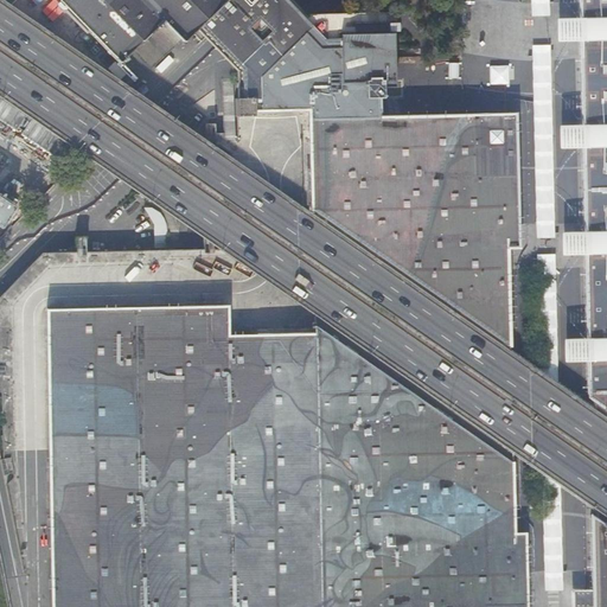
[(0,0),(0,8),(101,113),(136,77),(127,68),(129,65),(123,58),(155,26),(158,27),(159,26),(174,43),(180,37),(184,40),(192,31),(197,37),(202,32),(237,69),(304,8),(294,0),(0,0)]
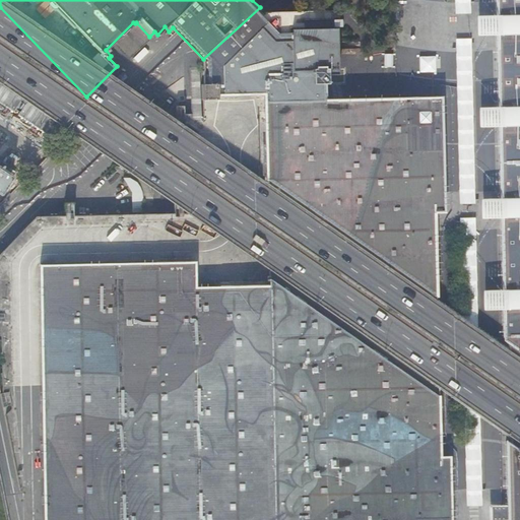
[(470,0),(455,0),(456,12),(471,12),(470,0)]
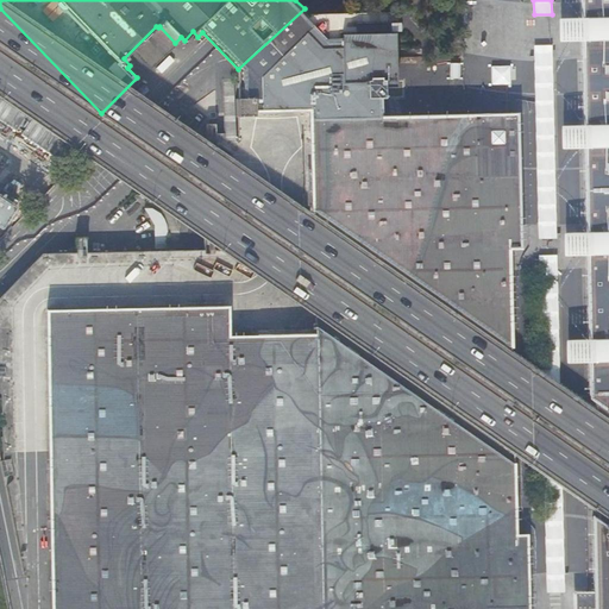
[(608,608),(608,0),(578,0),(579,22),(584,20),(584,41),(581,41),(582,127),(586,127),(588,148),(583,148),(584,234),(589,234),(590,255),(585,253),(586,340),(591,340),(591,360),(588,360),(589,397),(592,401),(595,519),(591,516),(594,608),(608,608)]
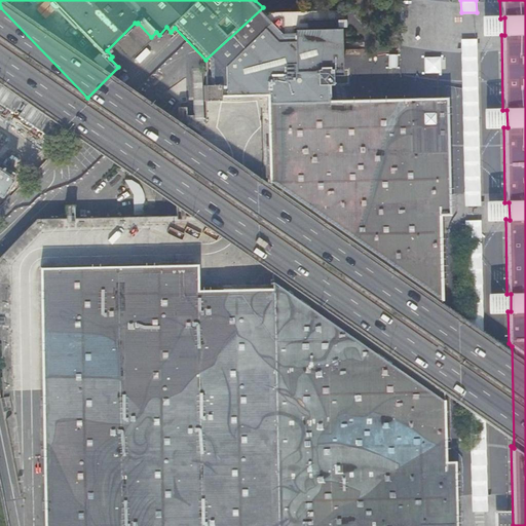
[(445,461),(445,458),(439,212),(448,212),(445,99),(331,99),(332,32),(289,32),(263,7),(205,60),(204,121),(208,222),(148,224),(148,220),(75,221),(74,203),(39,203),(40,268),(44,525),(455,525),(455,491),(454,491),(454,489),(454,471),(454,470),(454,461),(445,461)]
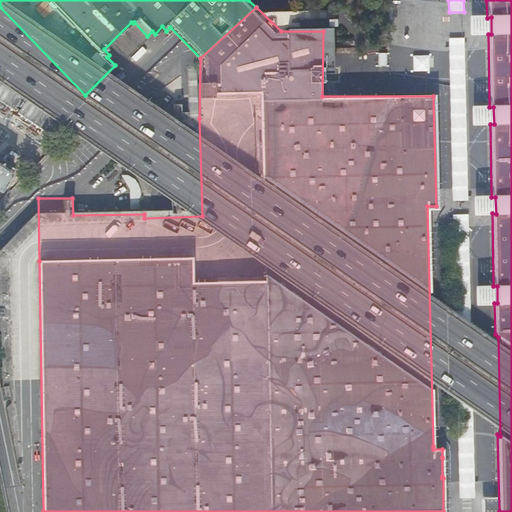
[(394,11),(393,36),(408,37),(409,11),(394,11)]
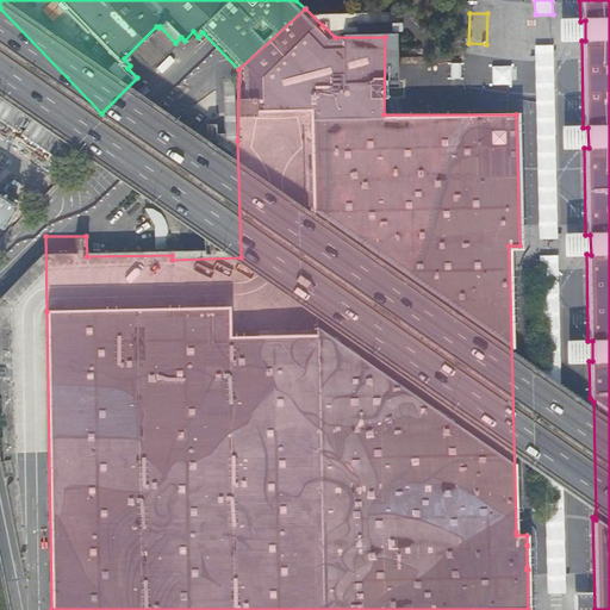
[(554,44),(536,45),(541,238),(559,238),(554,44)]
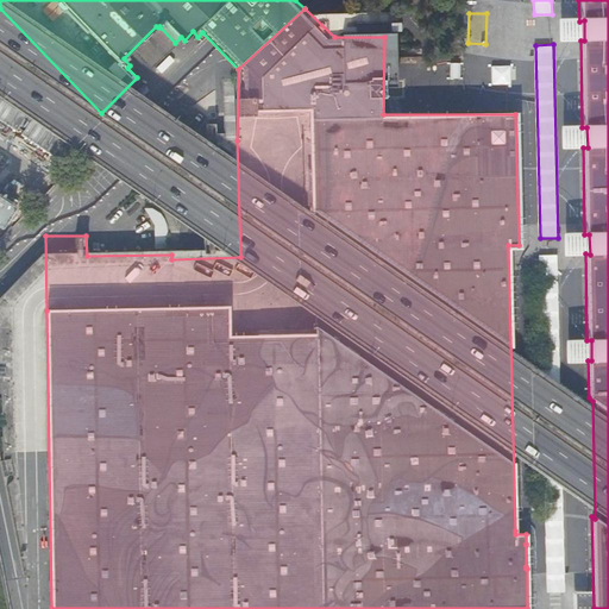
[(213,126),(202,125),(202,138),(212,138),(213,126)]
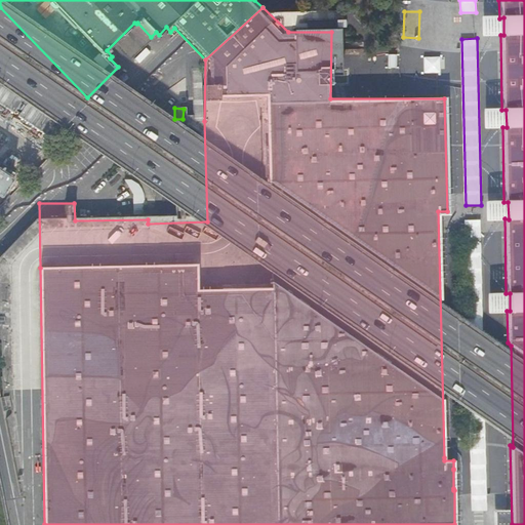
[(63,189),(93,158),(82,148),(51,178),(63,189)]
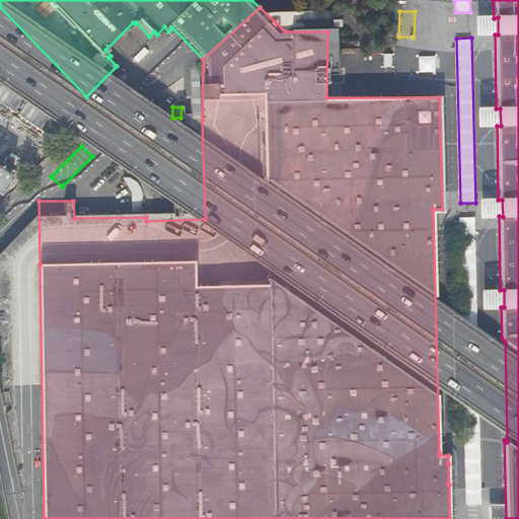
[(0,187),(15,173),(0,163),(0,187)]
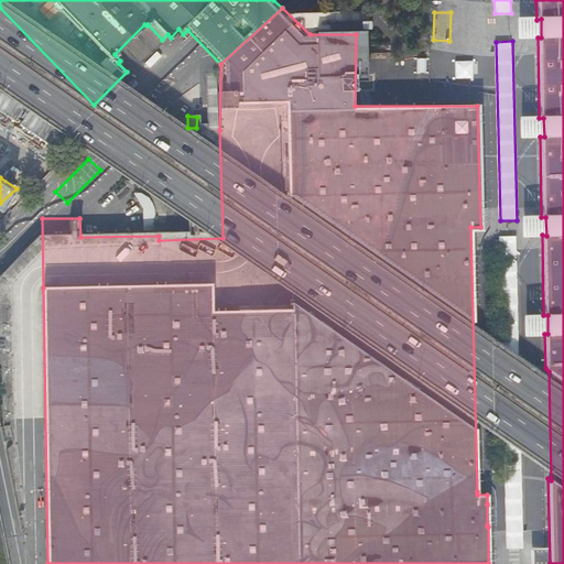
[(518,236),(501,236),(503,337),(519,337),(518,236)]
